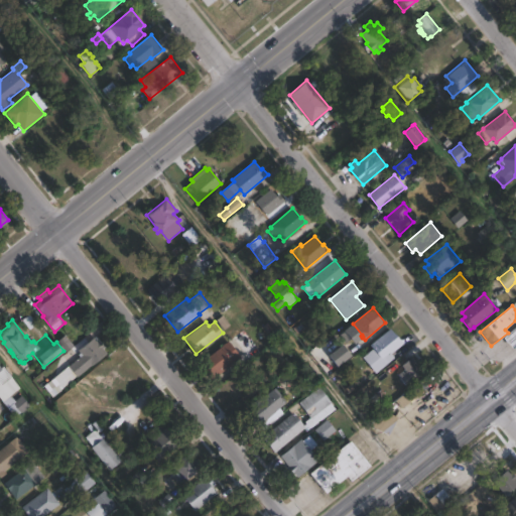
[(515,347),(513,350),(503,338),(515,327),(515,347)]
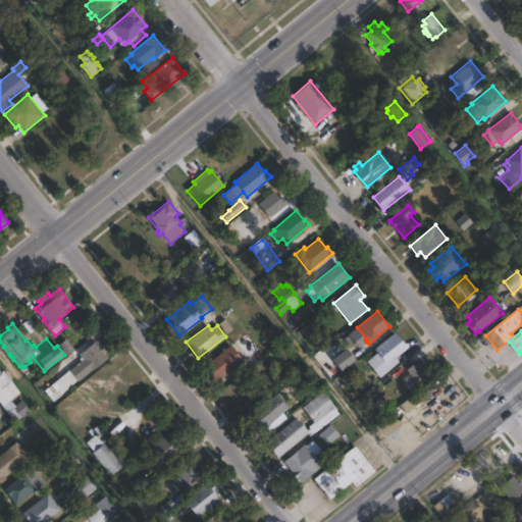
[(392,368),(380,377),(367,362),(377,353),(374,350),(395,332),(408,349),(388,365),(392,368)]
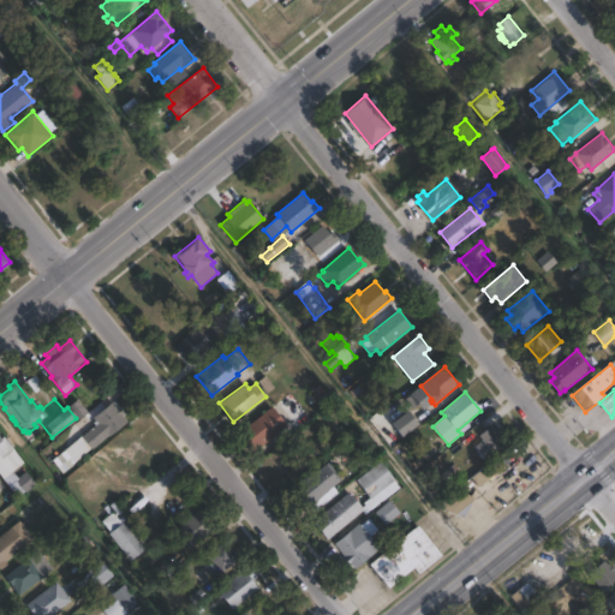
[(112,402),(117,408),(118,406),(124,413),(121,415),(127,422),(93,451),(91,449),(75,463),(71,458),(66,461),(71,467),(63,473),(52,460),(99,423),(94,417),(112,402)]
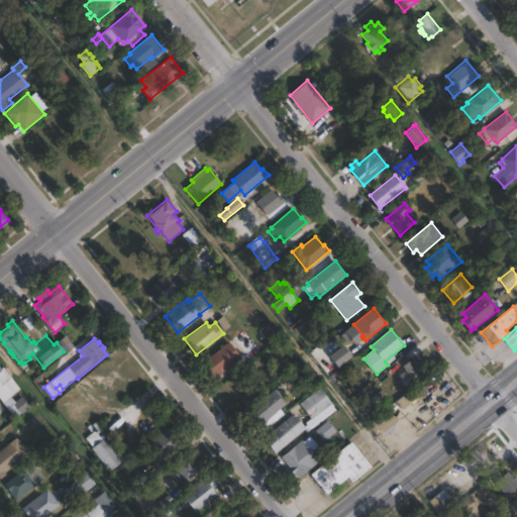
[(242,357),(214,381),(200,364),(228,340),(242,357)]
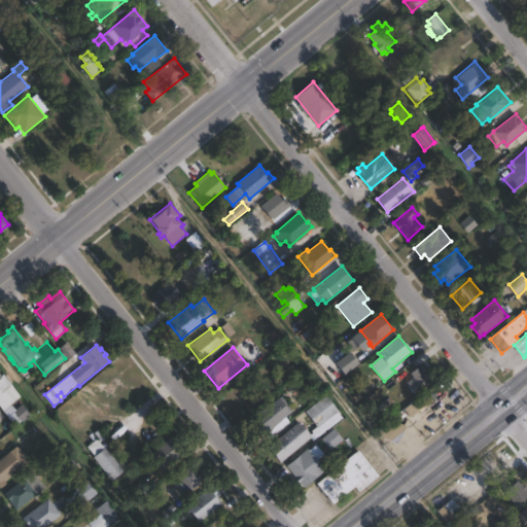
[(361,362),(340,381),(332,373),(340,366),(338,363),(352,352),(361,362)]
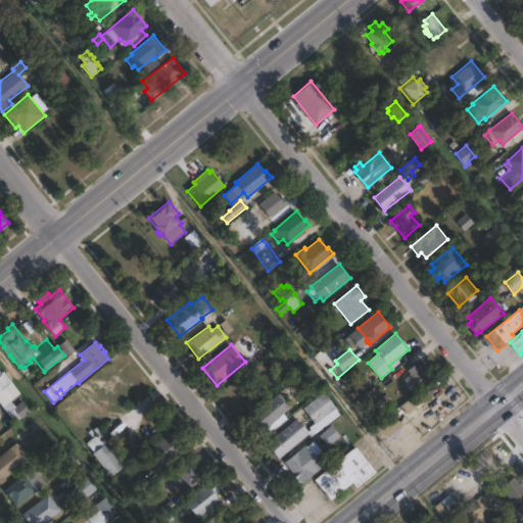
[(431,377),(413,392),(407,384),(414,378),(408,372),(419,363),(431,377)]
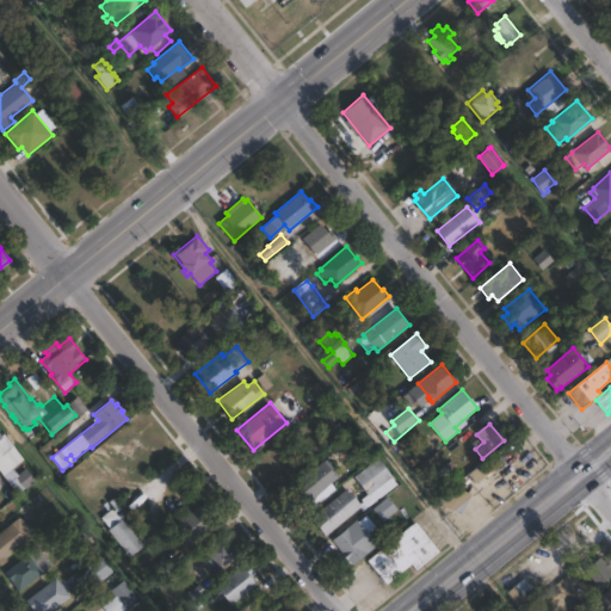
[(313,449),(278,475),(265,456),(298,430),(313,449)]
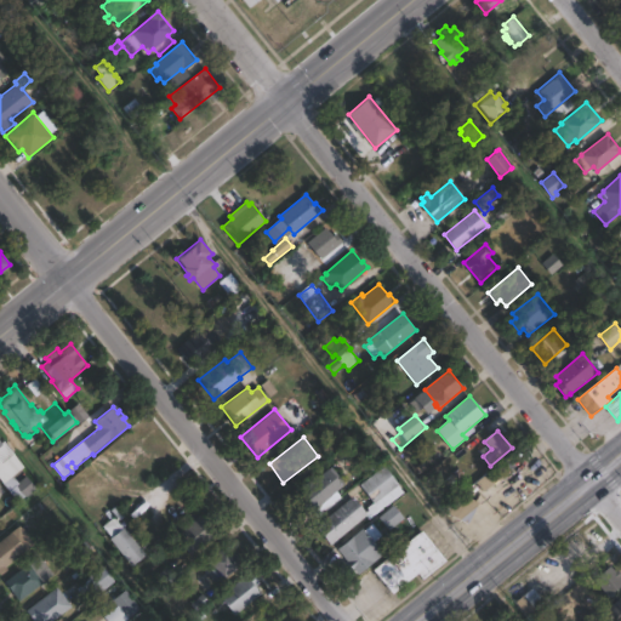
[(0,442),(1,443),(4,442),(24,467),(3,484),(0,480),(0,442)]
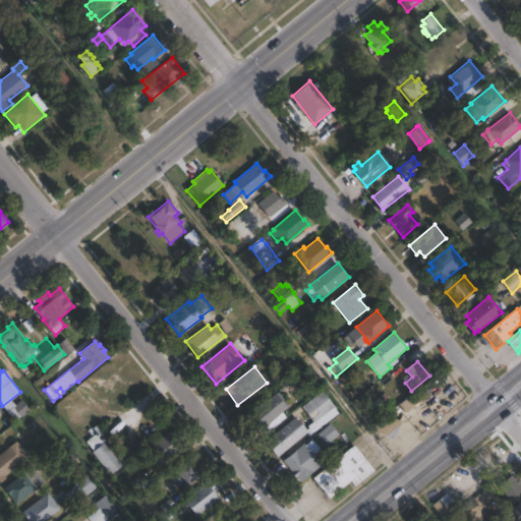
[(339,413),(309,437),(307,433),(277,458),(265,442),(296,417),(305,428),(314,422),(302,407),(323,391),(335,407),(339,413)]
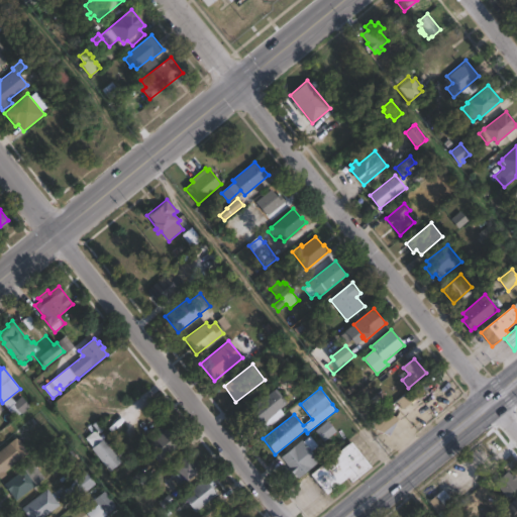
[(417,402),(410,408),(408,405),(403,409),(397,402),(397,401),(413,388),(413,389),(419,396),(416,399),(417,402)]
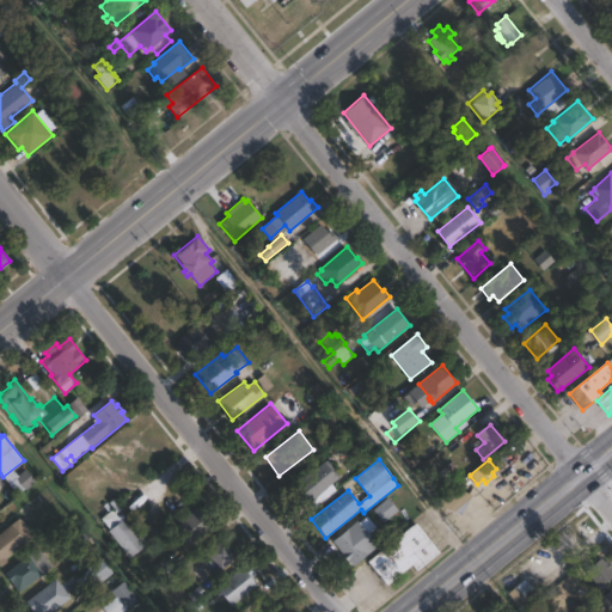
[(337,491),(312,513),(292,487),(323,460),(338,478),(331,484),(337,491)]
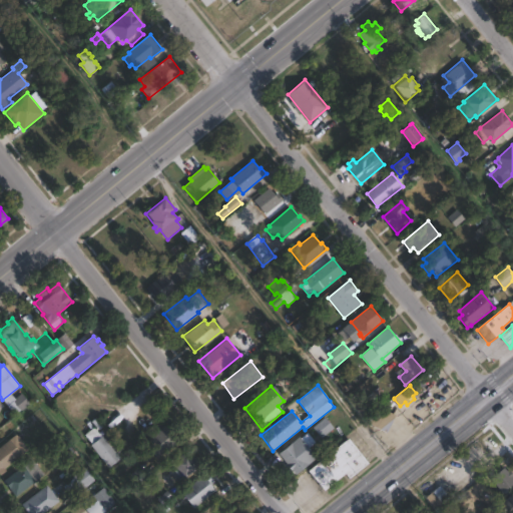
[(396,416),(387,433),(372,426),(380,411),(381,408),(382,409),(396,416)]
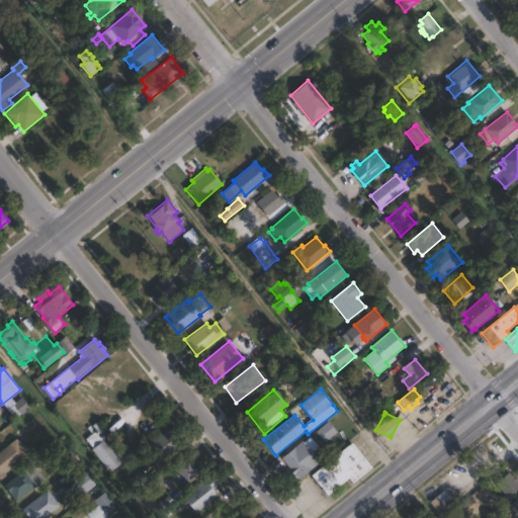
[(337,432),(325,443),(324,441),(318,446),(319,447),(312,452),(321,462),(299,480),(295,475),(289,480),(283,472),(289,467),(281,458),(303,441),(304,442),(311,437),(315,442),(320,437),(316,432),(328,422),(337,432)]
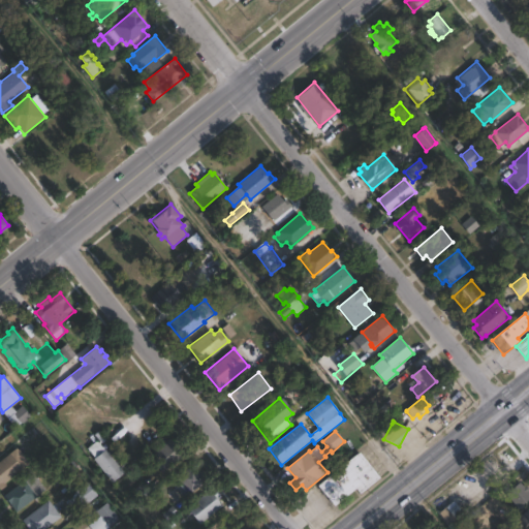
[(185,456),(163,473),(149,457),(170,438),(185,456)]
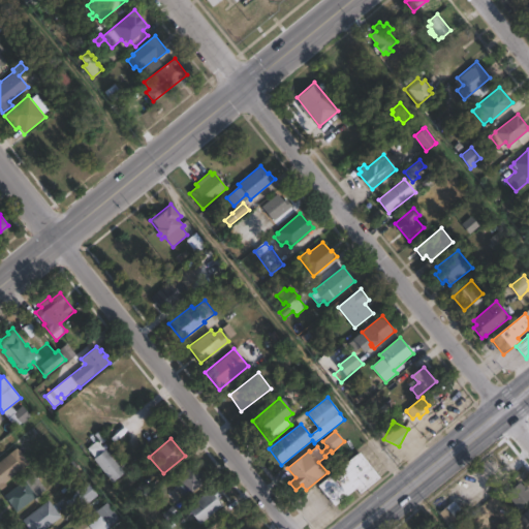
[(96,441),(104,450),(105,449),(124,473),(112,483),(93,460),(95,458),(87,448),(96,441)]
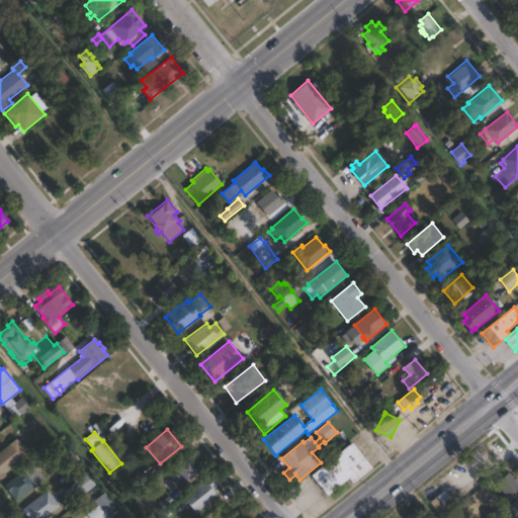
[(6,476),(0,481),(0,451),(15,439),(27,454),(4,473),(6,476)]
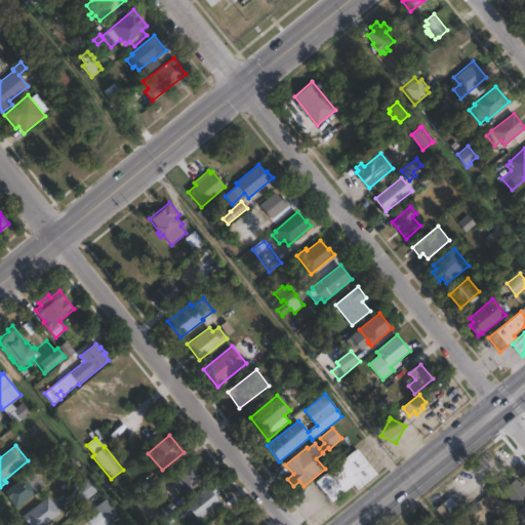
[(376,476),(358,491),(355,486),(340,497),(333,503),(317,483),(319,482),(357,450),(358,450),(377,475),(376,476)]
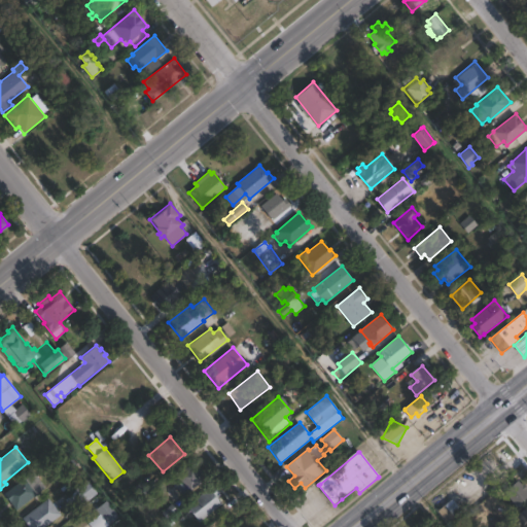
[(81,469),(71,479),(61,467),(71,458),(81,469)]
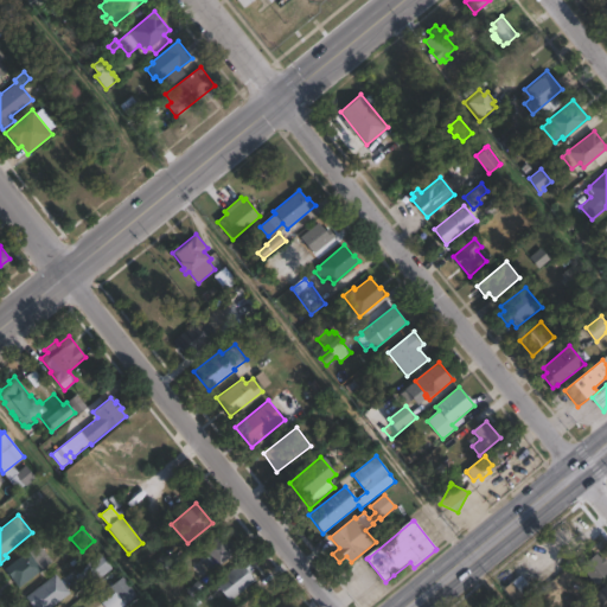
[(235,553),(212,570),(198,553),(204,549),(203,548),(221,535),(235,553)]
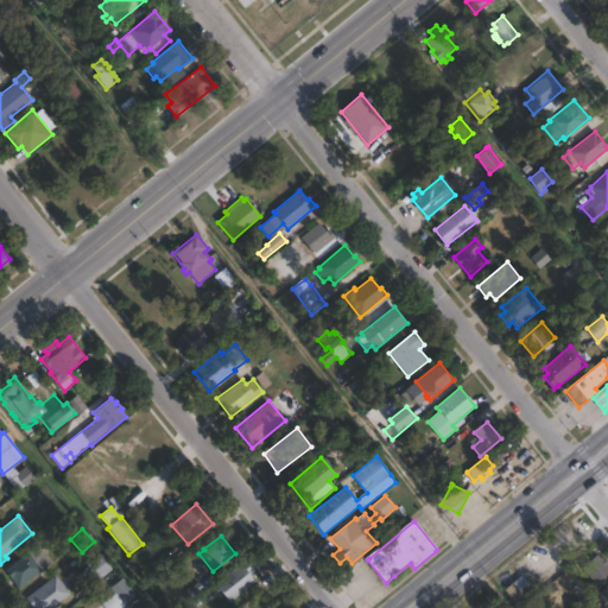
[(50,572),(43,578),(39,574),(36,576),(39,581),(32,587),(29,582),(19,589),(5,570),(38,544),(52,563),(46,568),(50,572)]
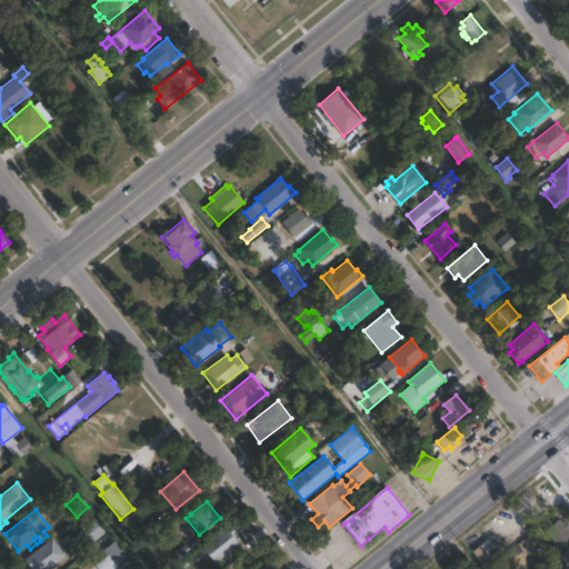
[(106,532),(91,545),(89,542),(78,551),(69,540),(80,531),(79,530),(93,518),(106,532)]
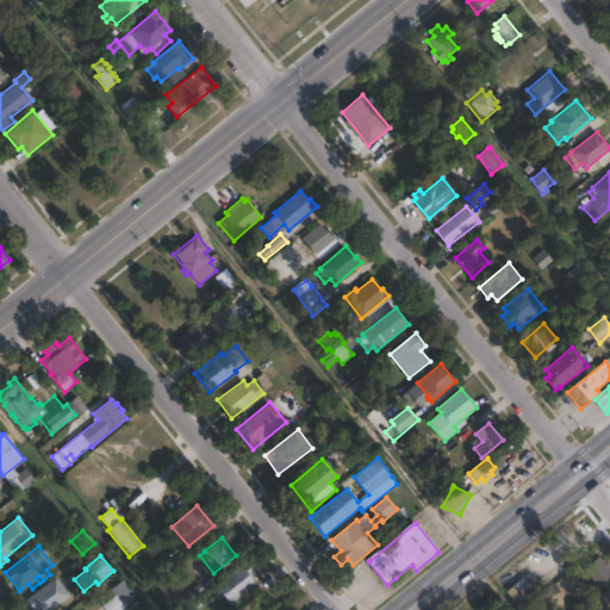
[(599,556),(604,562),(607,560),(609,564),(609,566),(609,567),(609,568),(609,577),(598,586),(584,570),(599,556)]
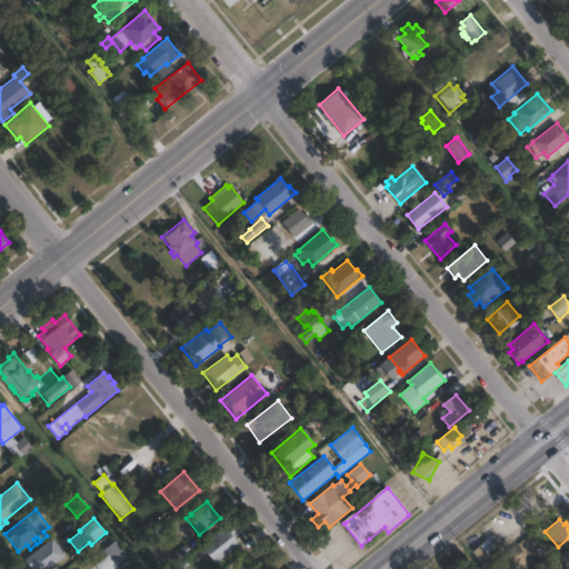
[(162,532),(150,542),(140,530),(152,520),(162,532)]
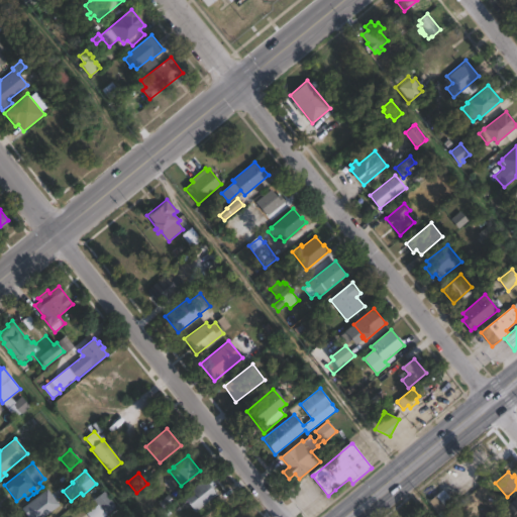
[(217,495),(196,513),(184,498),(209,477),(216,486),(213,489),(217,495)]
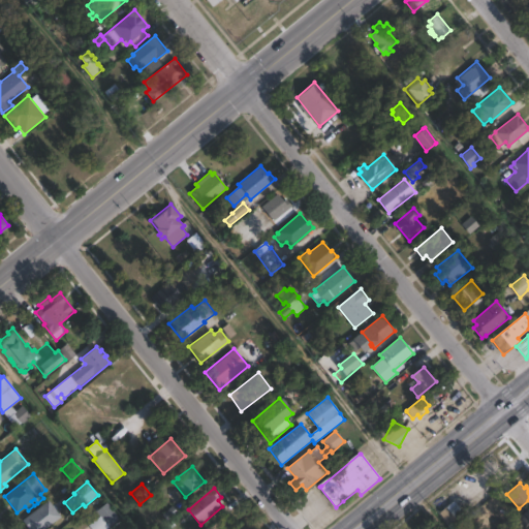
[(28,528),(22,521),(49,500),(61,517),(44,528),(28,528)]
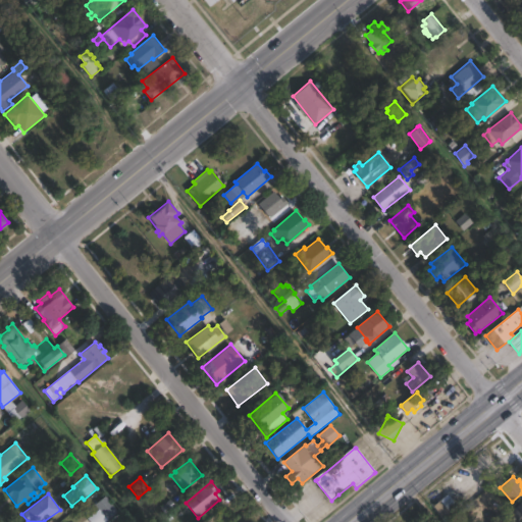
[(118,513),(106,521),(89,521),(87,519),(98,511),(94,506),(105,497),(118,513)]
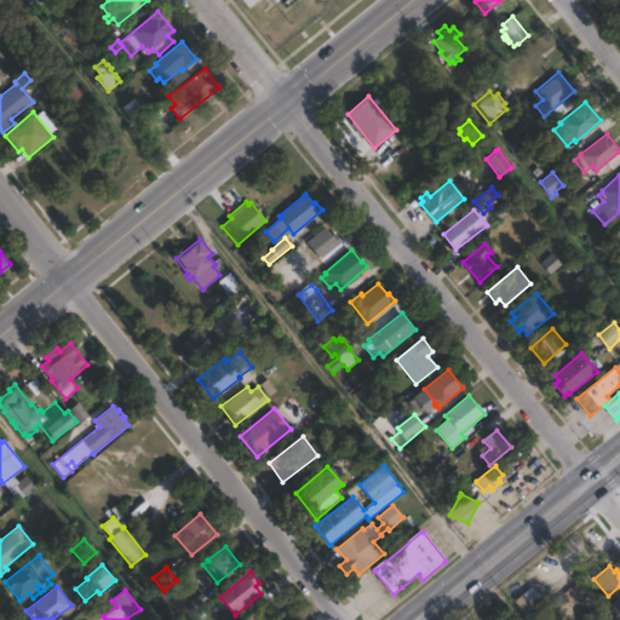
[(534,590),(544,602),(527,616),(515,602),(523,595),(526,597),(534,590)]
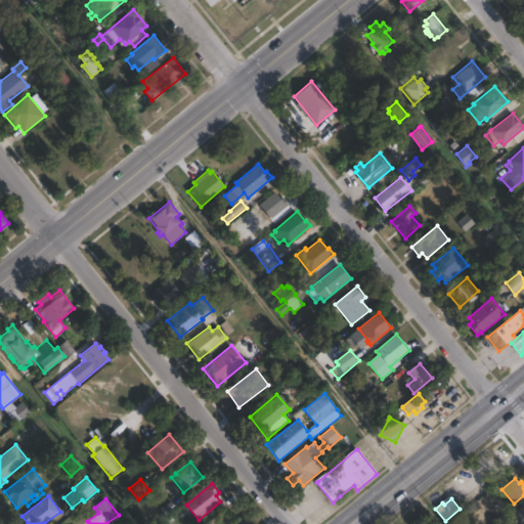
[(523,523),(515,523),(519,521),(513,514),(523,505),(523,523)]
